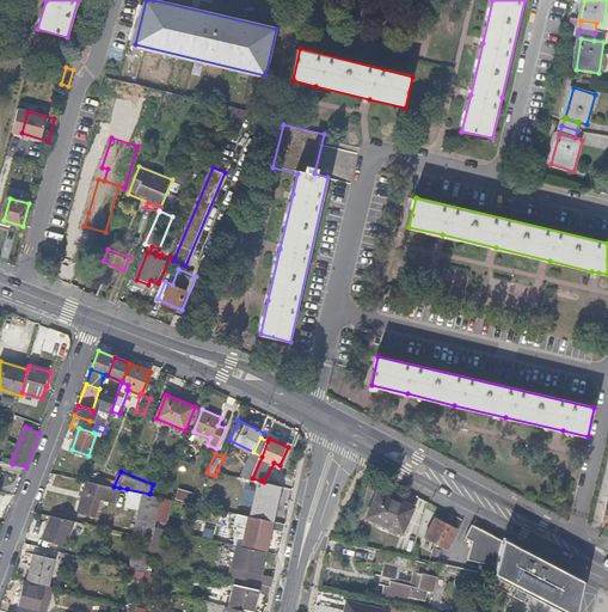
[(120,488),(114,487),(88,481),(79,512),(97,516),(102,497),(116,501),(120,488)]
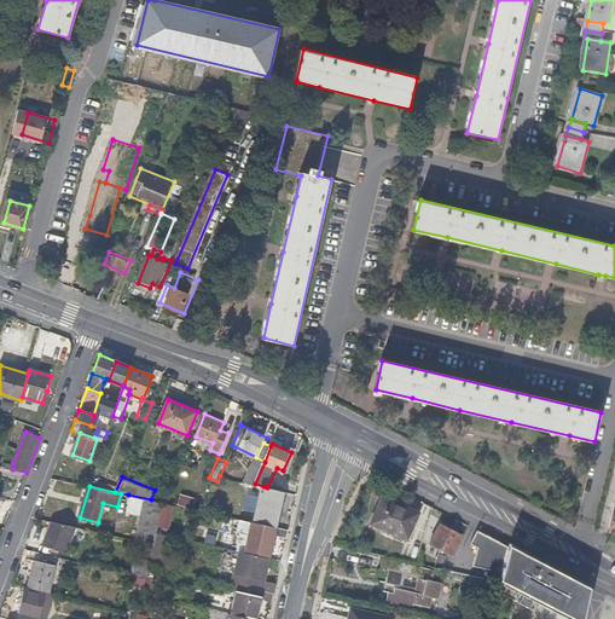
[(264,486),(255,522),(278,526),(285,492),(267,487),(264,486)]
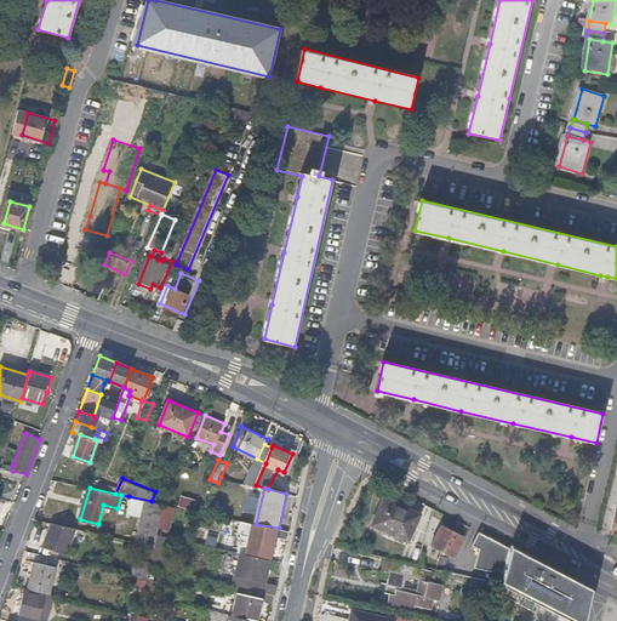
[(196,497),(186,495),(183,503),(194,506),(196,497)]
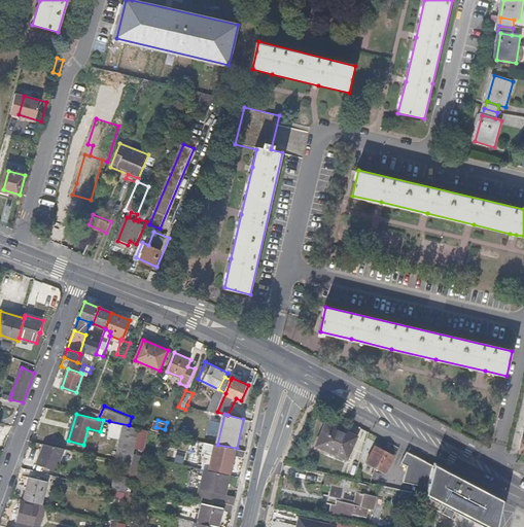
[(136,452),(141,428),(129,425),(109,421),(106,435),(119,438),(114,460),(127,462),(133,464),(135,456),(136,452)]
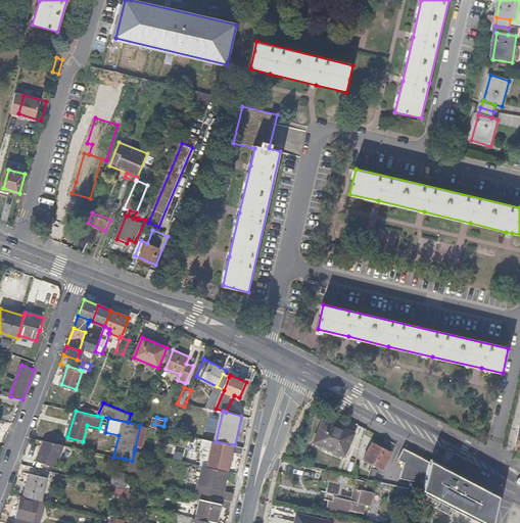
[(342,455),(351,433),(321,420),(313,442),(342,455)]
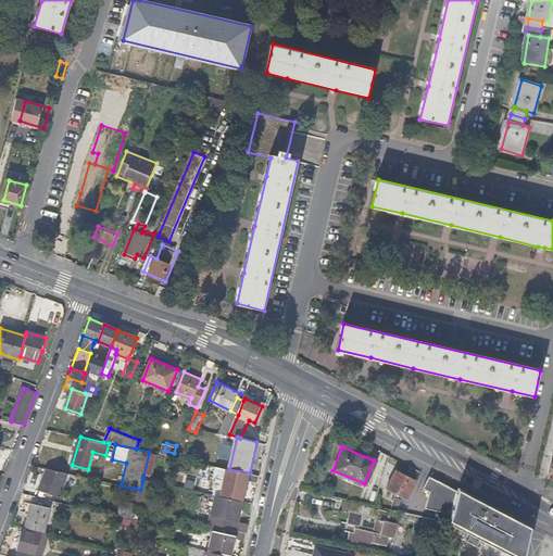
[(229,469),(226,468),(224,481),(215,480),(213,487),(222,489),(220,496),(243,502),(249,480),(260,482),(261,476),(250,472),(229,469)]
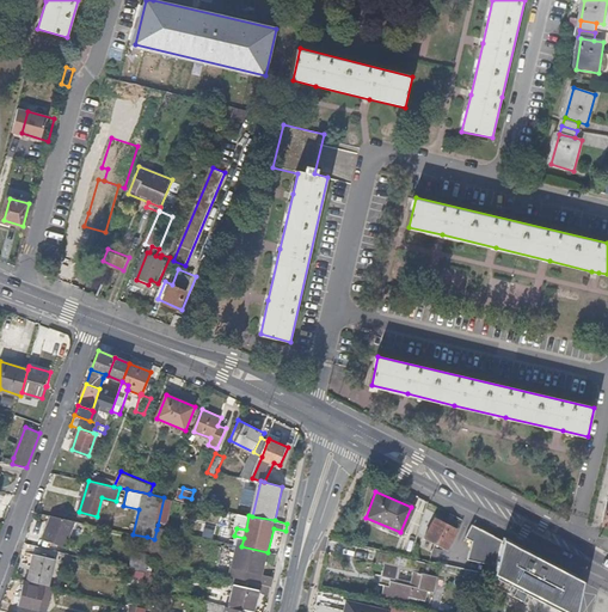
[(65,544),(74,521),(53,516),(45,537),(65,544)]
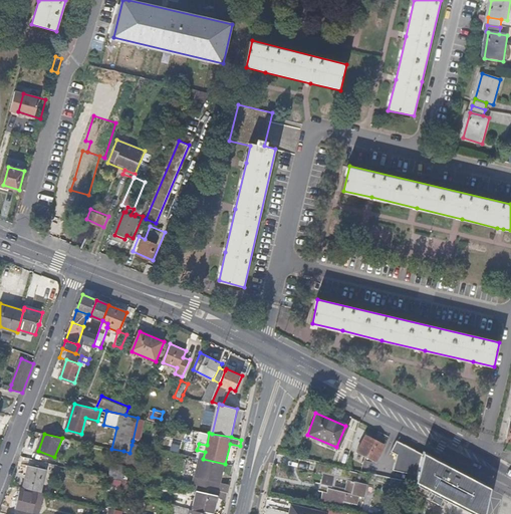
[(377,462),(387,445),(367,436),(359,453),(377,462)]
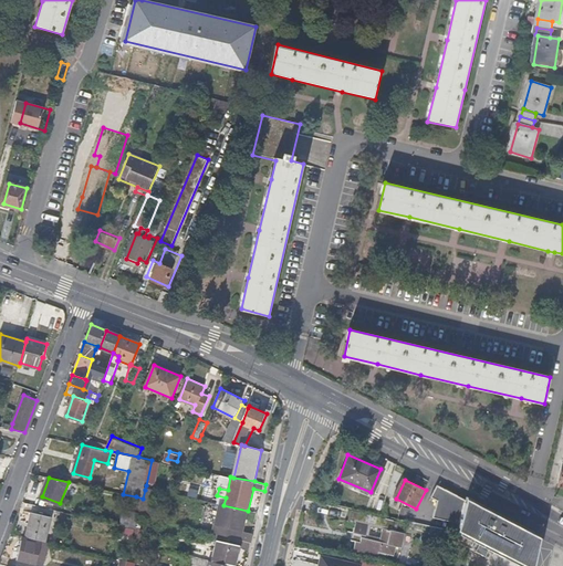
[(435,519),(459,527),(468,499),(459,495),(440,485),(434,498),(440,501),(435,519)]
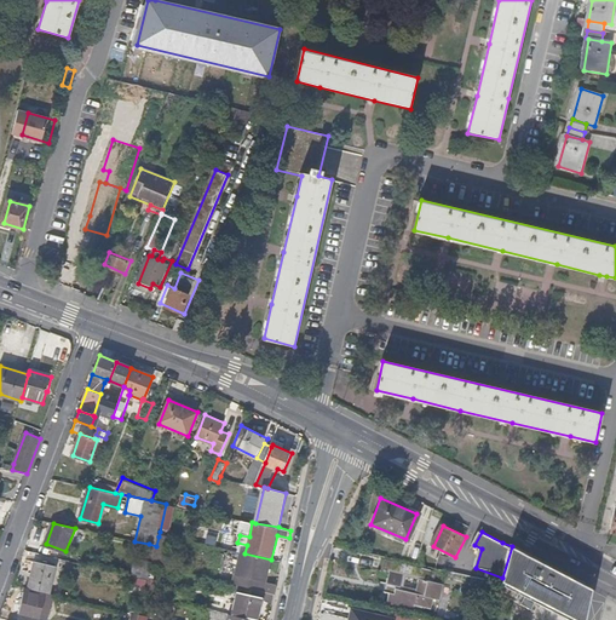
[(166,538),(159,537),(156,546),(154,561),(154,563),(163,566),(167,545),(165,544),(166,538)]
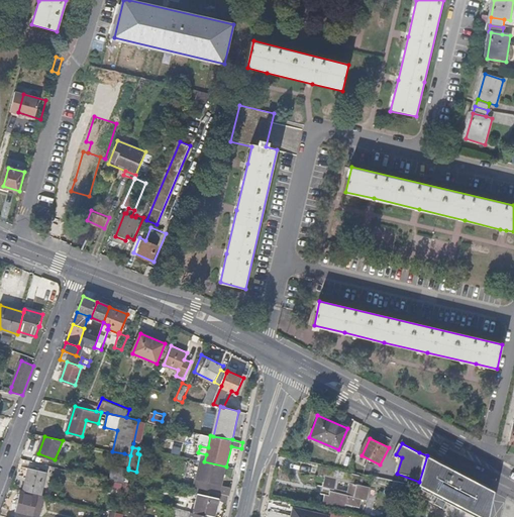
[(128,468),(130,455),(124,453),(121,466),(128,468)]
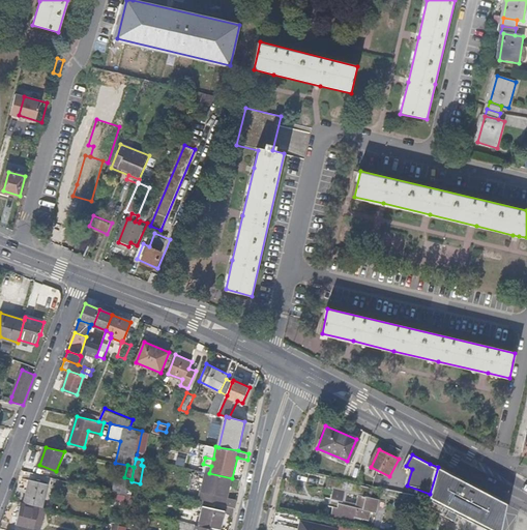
[(491,494),(438,467),(430,494),(429,498),(442,503),(440,507),(457,516),(472,523),(474,518),(485,523),(482,526),(491,529),(492,529),(499,518),(501,519),(503,506),(504,503),(496,499),(495,502),(488,498),(491,494)]
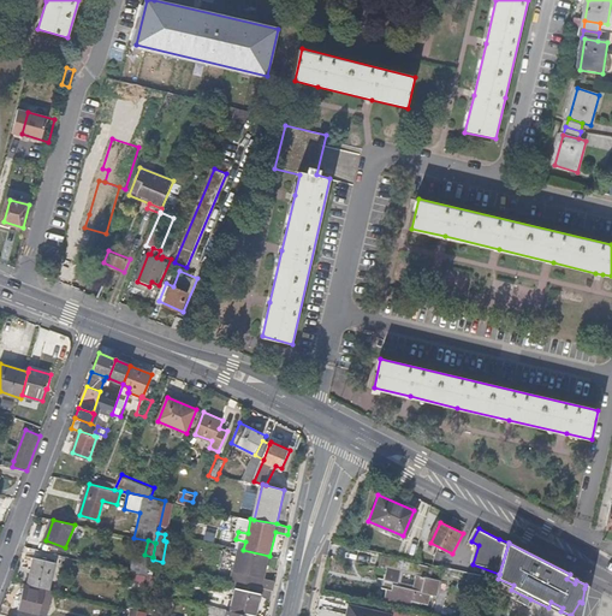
[(265,578),(269,556),(243,550),(241,550),(236,573),(242,574),(239,581),(274,591),(277,581),(265,578)]
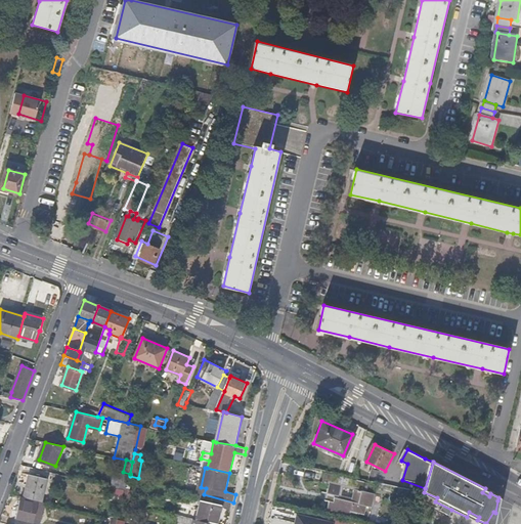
[(127,487),(130,476),(130,474),(123,472),(116,470),(113,486),(127,489),(127,487)]
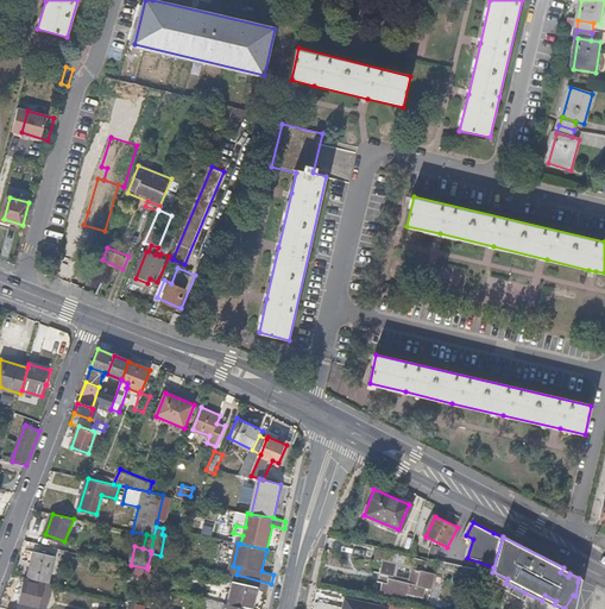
[(43,582),(49,583),(55,556),(35,551),(27,579),(43,582)]
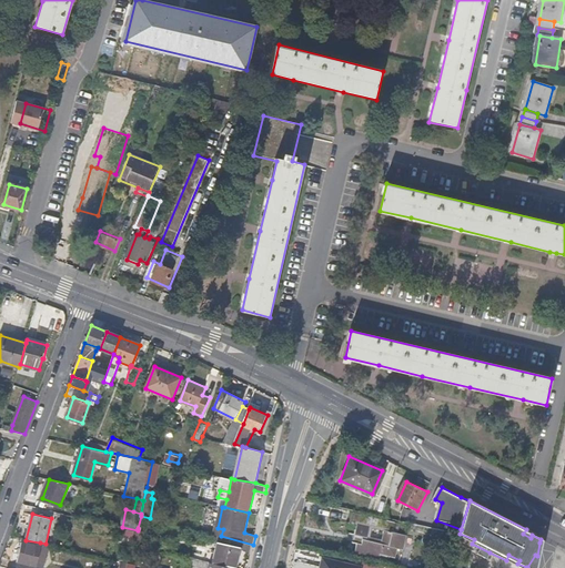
[(72,526),(73,517),(60,514),(58,523),(72,526)]
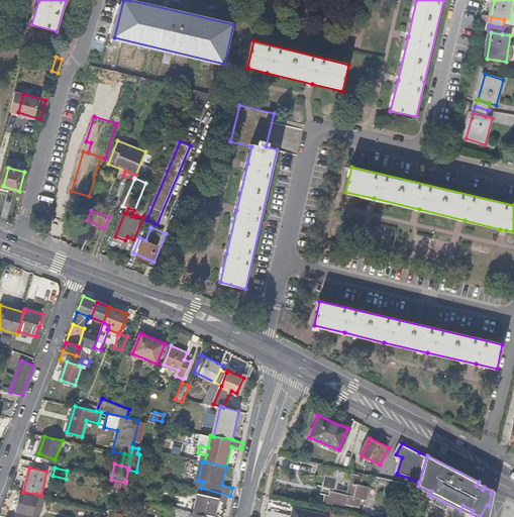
[(366,486),(367,478),(324,468),(322,477),(328,478),(326,488),(335,490),(333,496),(330,496),(328,504),(350,509),(351,504),(364,507),(366,500),(371,500),(373,488),(366,486)]
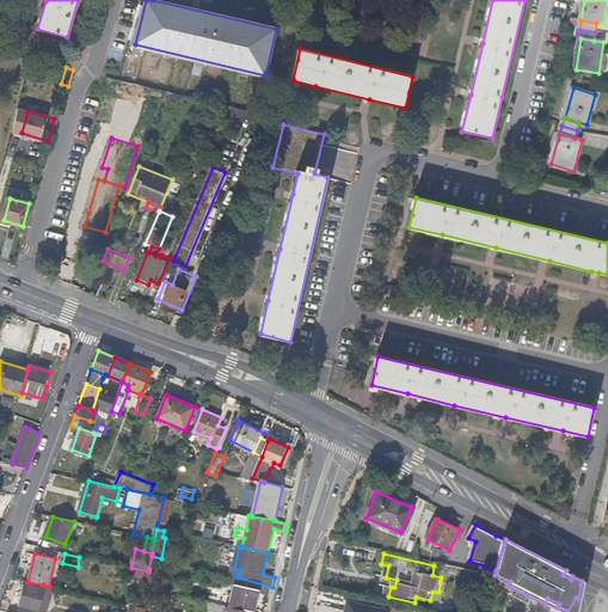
[(87,560),(79,557),(78,567),(85,569),(87,560)]
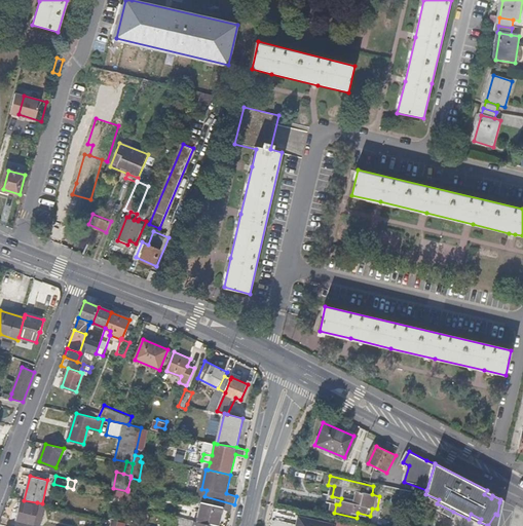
[(124,503),(131,505),(135,491),(127,489),(127,491),(124,503)]
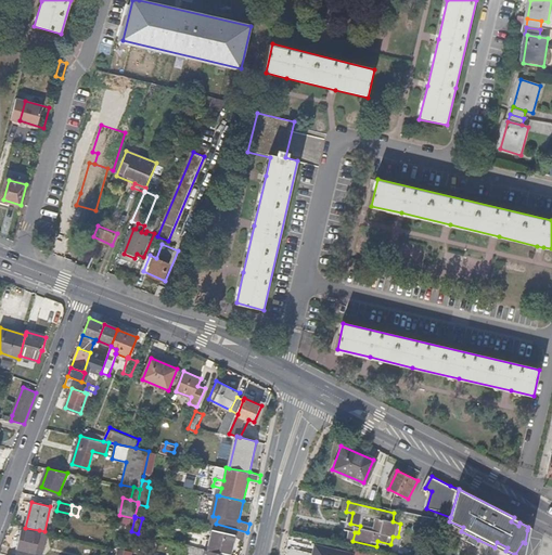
[(245,543),(247,532),(216,524),(215,524),(209,551),(227,554),(230,554),(235,540),(245,543)]
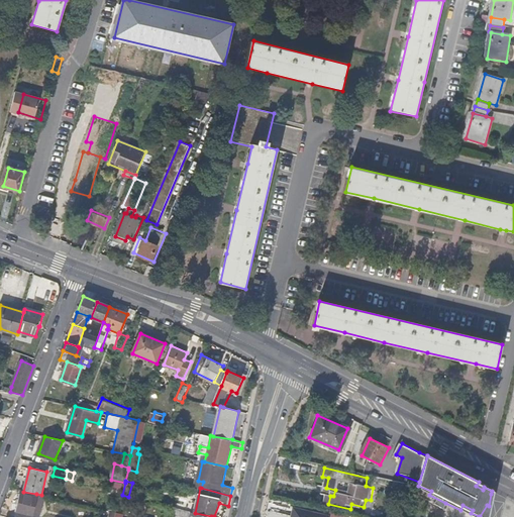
[(335,490),(326,488),(330,496),(333,496),(335,490)]
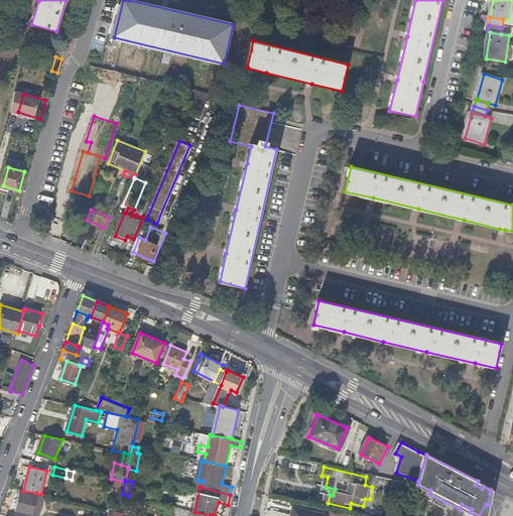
[(36,493),(23,491),(23,493),(21,493),(19,500),(16,499),(15,503),(18,504),(16,509),(31,514),(36,497),(35,497),(36,493)]
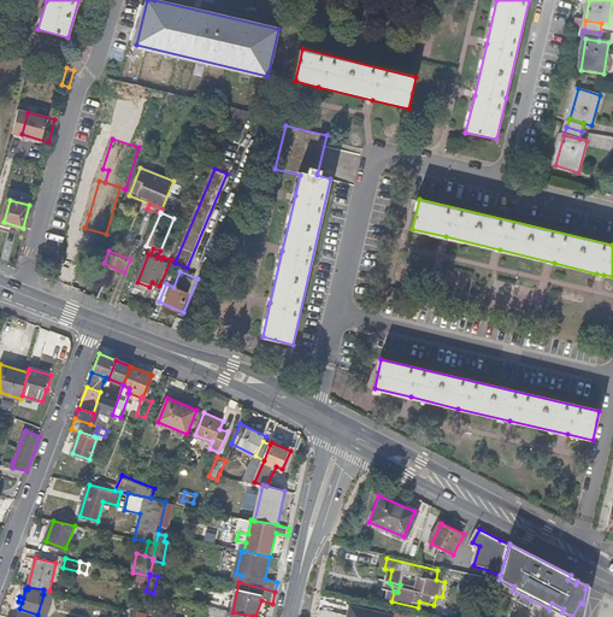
[(393,616),(394,616),(353,606),(349,616),(393,616)]
